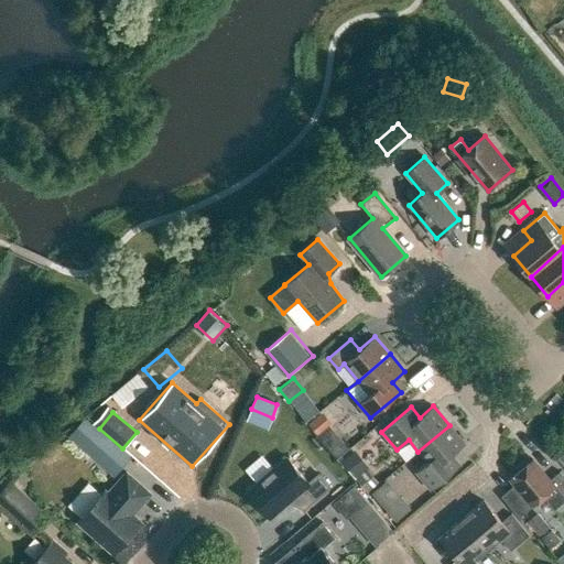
[(332,425),(322,413),(307,425),(317,437),(332,425)]
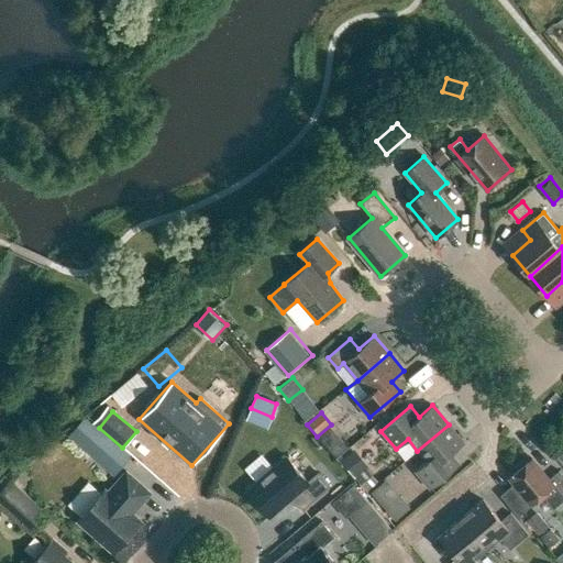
[(70,434),(87,450),(101,433),(85,419),(70,434)]
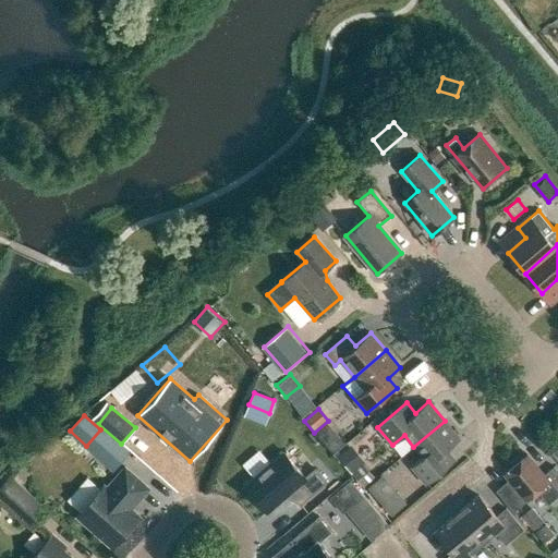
[(412,466),(426,485),(456,460),(447,450),(460,439),(445,421),(413,447),(422,457),(412,466)]
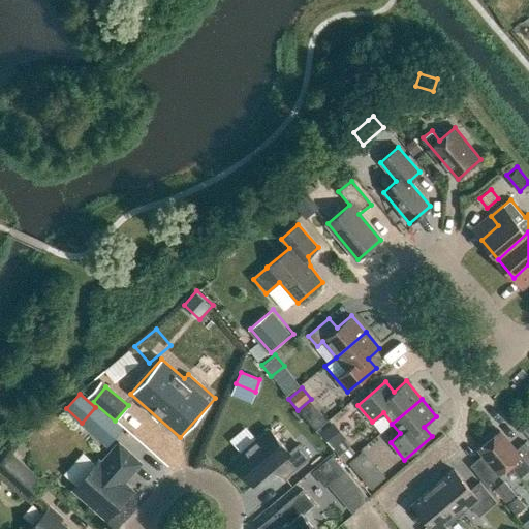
[(320,425),(334,414),(324,402),(311,413),(320,425)]
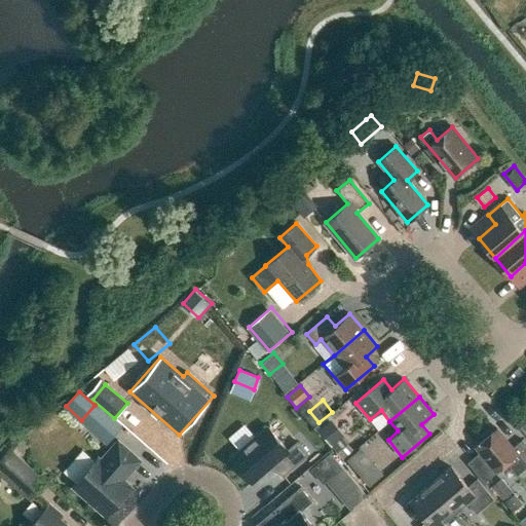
[(120,427),(108,417),(95,433),(107,443),(120,427)]
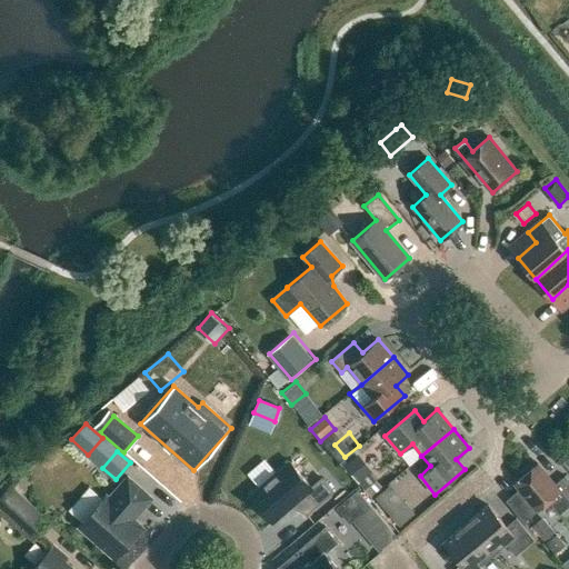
[(375,470),(360,452),(356,456),(353,452),(345,460),(347,463),(346,465),(360,482),(375,470)]
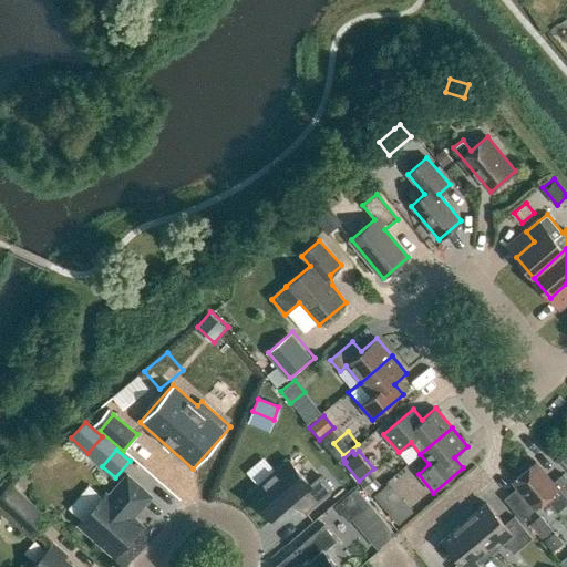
[(332,490),(321,476),(310,485),(288,460),(248,494),(271,521),(295,501),(305,513),(332,490)]
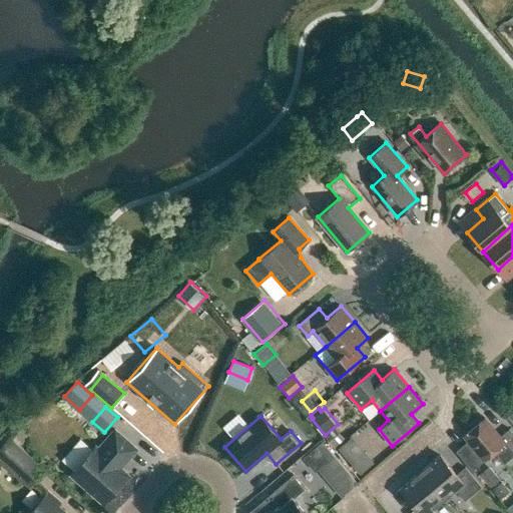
[(494,452),(503,464),(512,456),(512,433),(509,429),(500,437),(484,418),(463,436),(468,441),(456,452),(472,471),(494,452)]
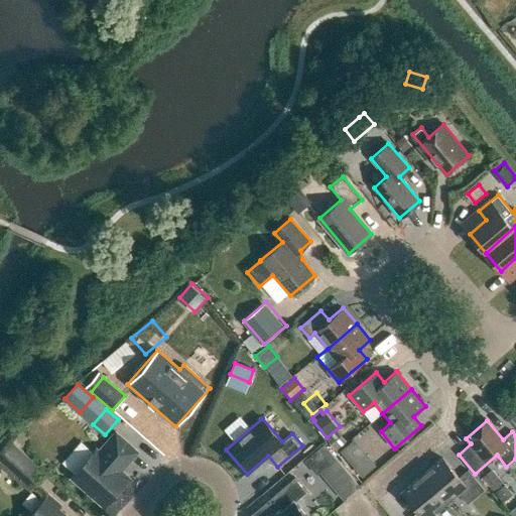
[(329,437),(341,452),(352,441),(340,427),(329,437)]
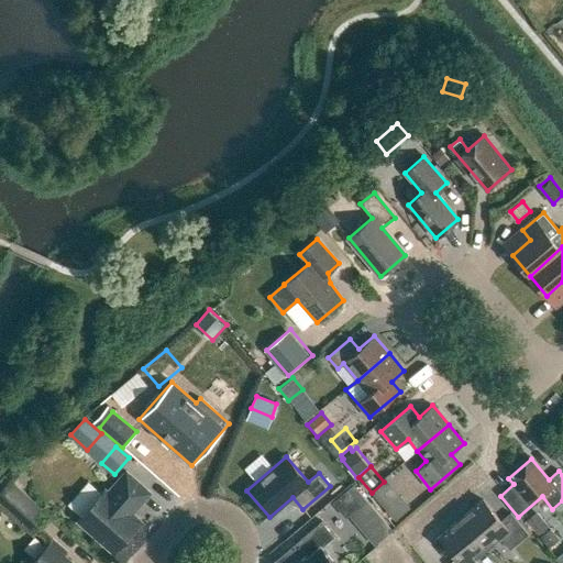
[(129,510),(135,503),(139,506),(151,493),(127,472),(108,493),(105,489),(77,520),(113,553),(141,522),(129,510)]
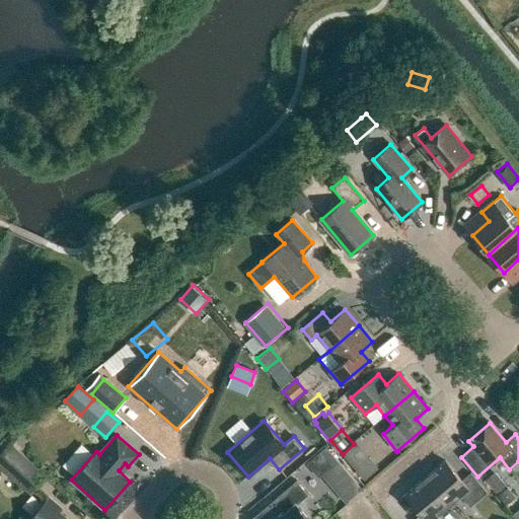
[(10,442),(0,453),(0,465),(30,493),(47,474),(10,442)]
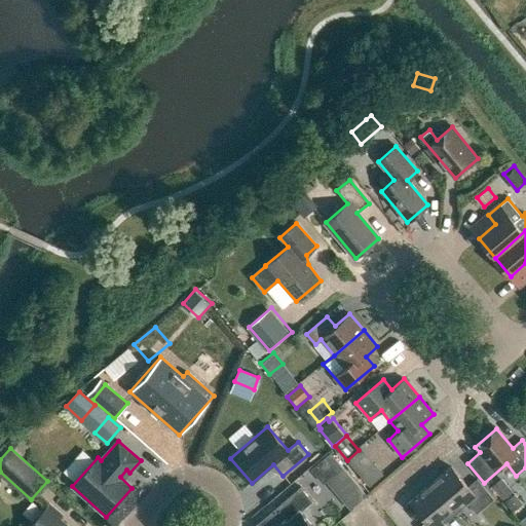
[(329,480),(352,508),(366,496),(330,453),(326,457),(311,470),(318,479),(329,480)]
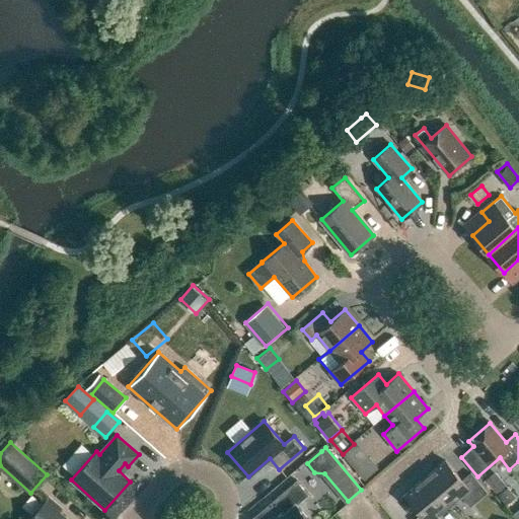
[(369,458),(356,469),(364,478),(377,468),(369,458)]
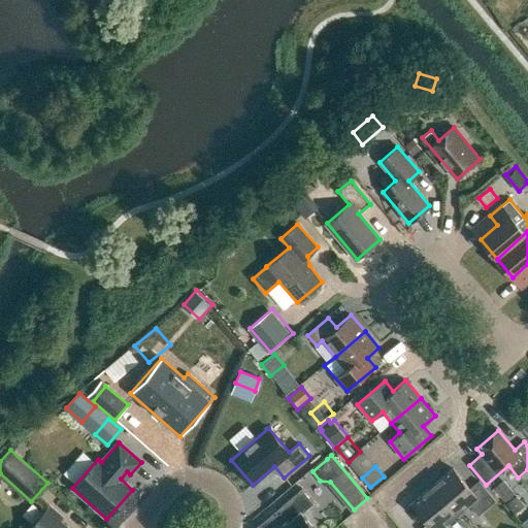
[(432,486),(456,515),(468,504),(477,516),(495,501),(479,481),(469,489),(453,468),(432,486)]
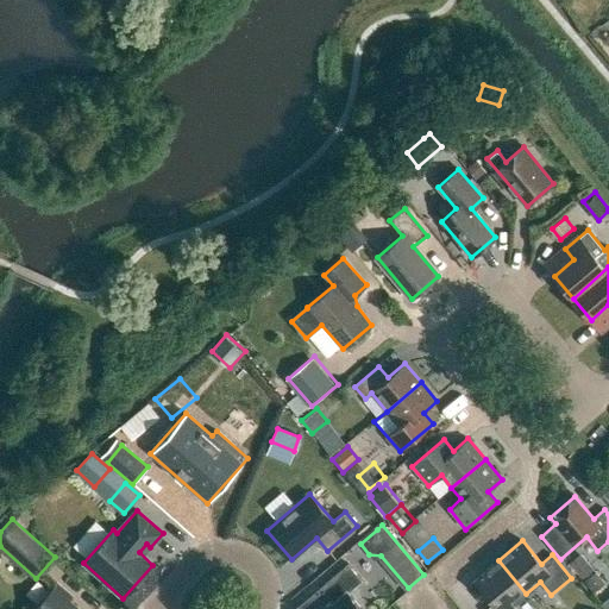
[(581,553),(569,563),(584,581),(595,572),(581,553)]
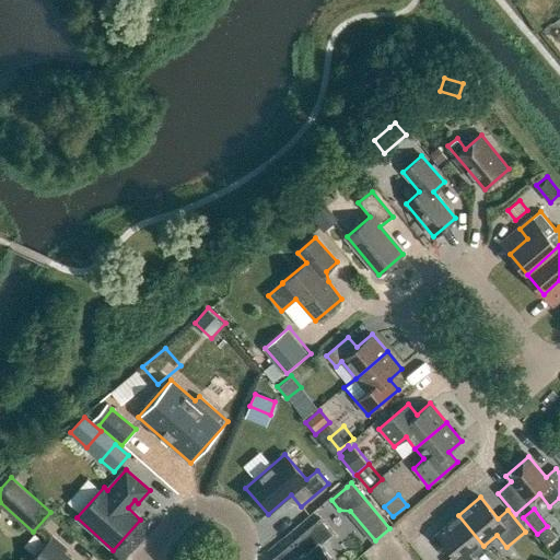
[(447,559),(474,559),(470,557),(483,546),(458,515),(436,534),(455,555),(447,559)]
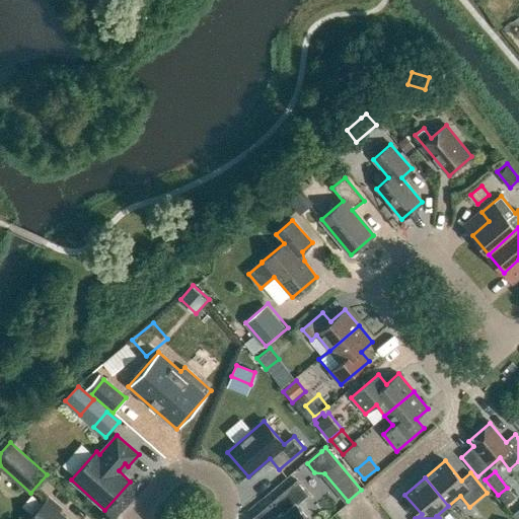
[(296,480),(251,518),(252,518),(307,518),(296,505),(308,495),(296,480)]
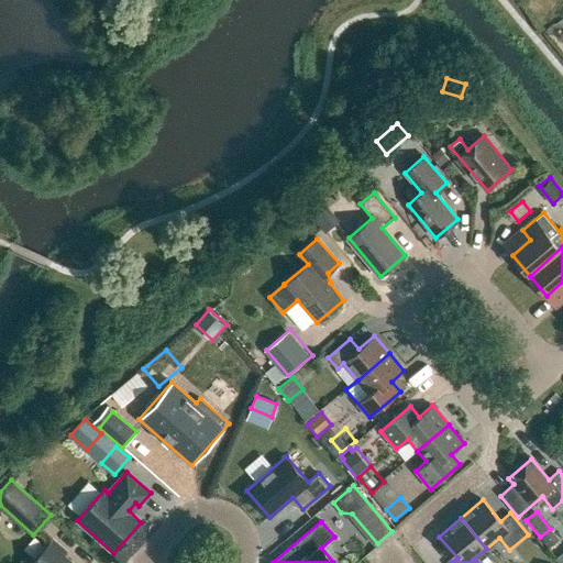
[(550,529),(540,537),(549,547),(559,539),(550,529)]
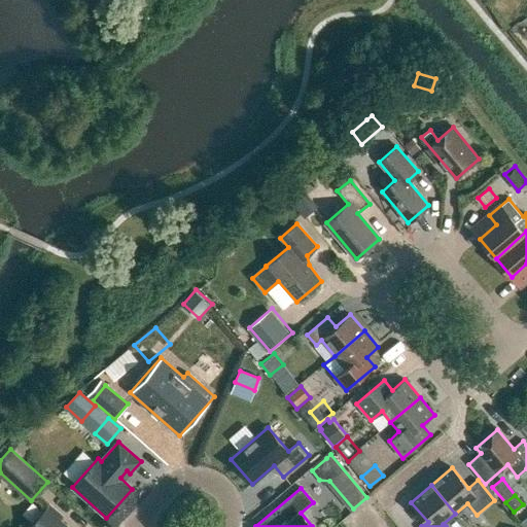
[(62,517),(48,505),(29,526),(66,526),(59,520),(62,517)]
